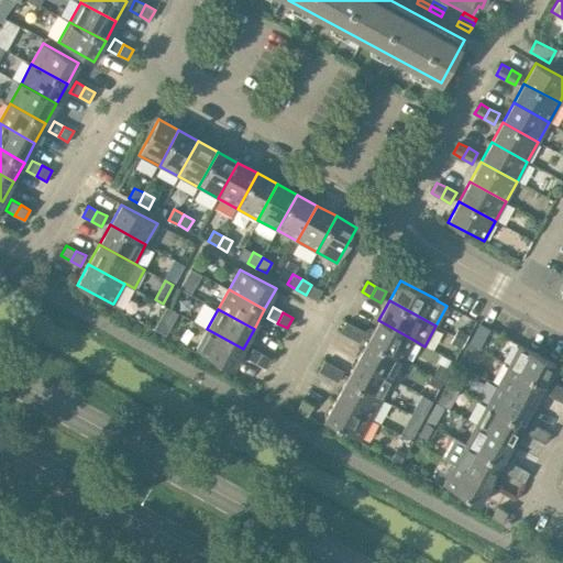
[(367,340),(404,360),(414,340),(378,320),(367,340)]
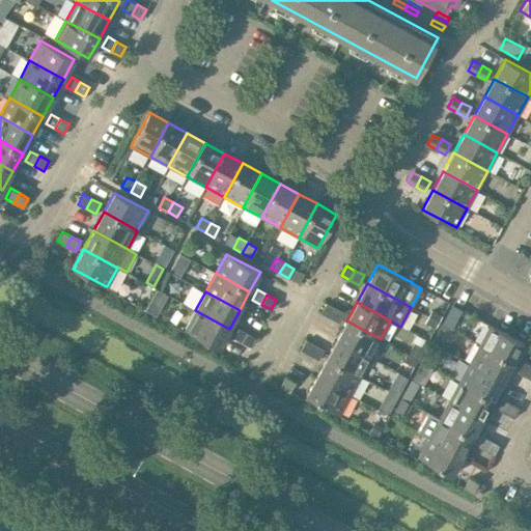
[(320,312),(330,317),(335,308),(326,303),(320,312)]
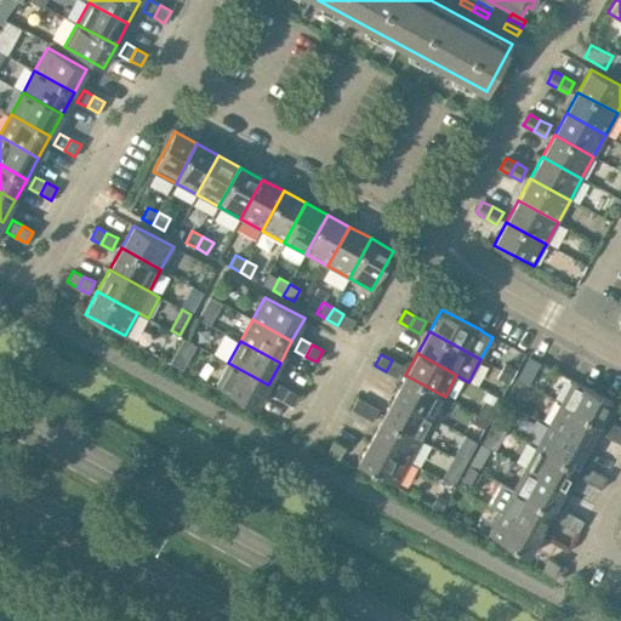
[(386,371),(396,377),(403,365),(392,360),(386,371)]
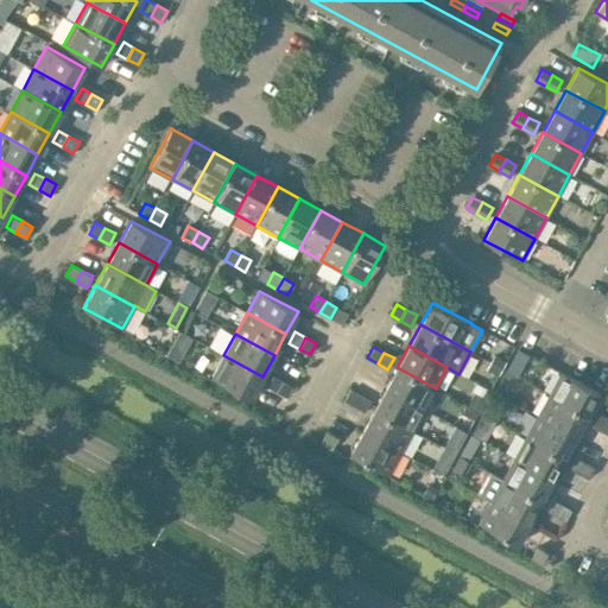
[(485,369),(496,375),(504,360),(492,354),(485,369)]
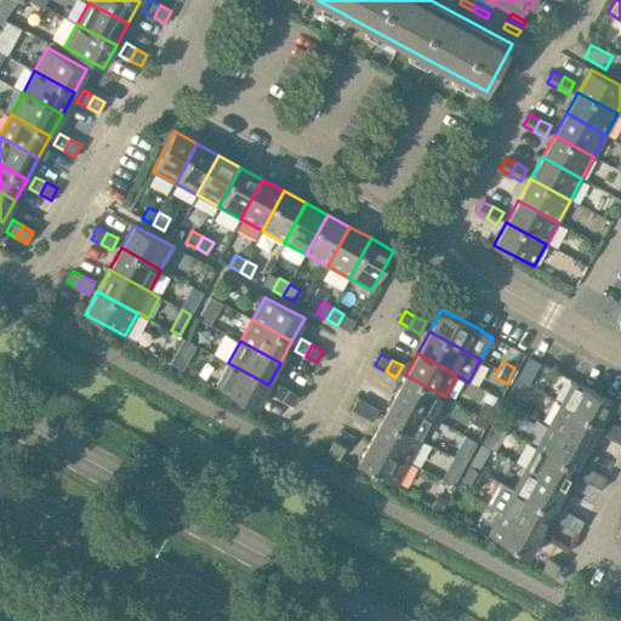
[(216,386),(256,408),(268,385),(228,363),(216,386)]
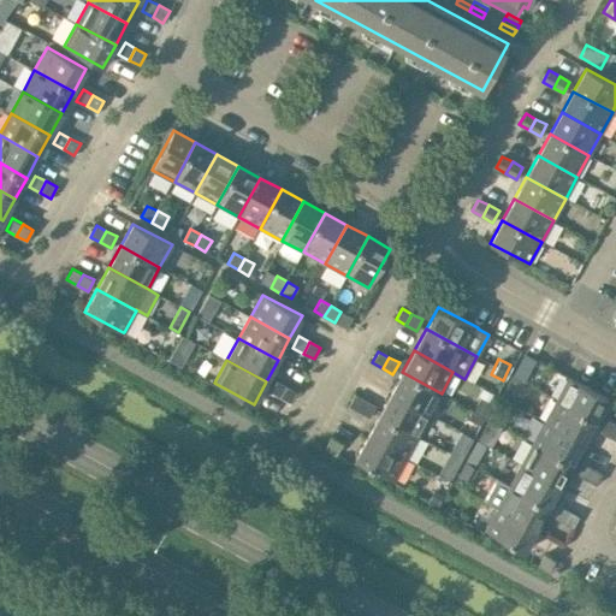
[(391,394),(430,415),(442,394),(402,372),(391,394)]
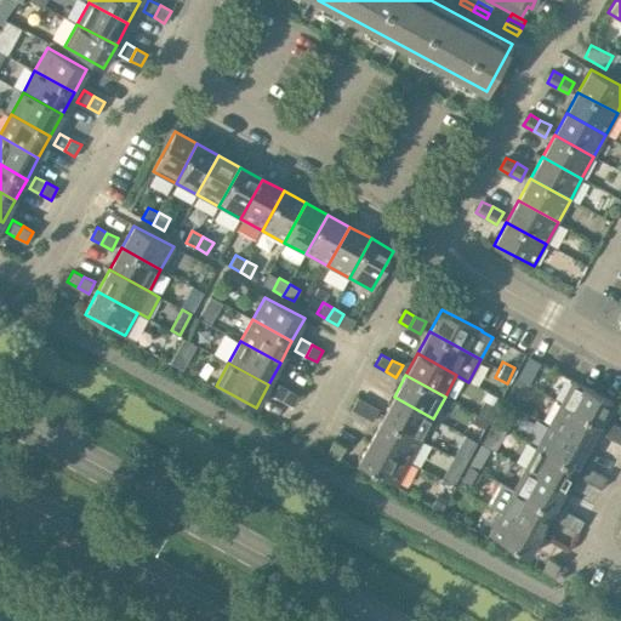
[(560,403),(599,425),(613,402),(573,380),(560,403)]
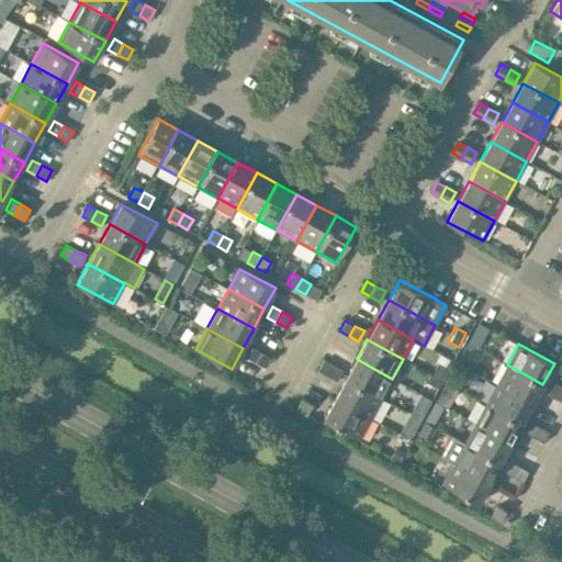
[(246,357),(255,361),(261,351),(251,346),(246,357)]
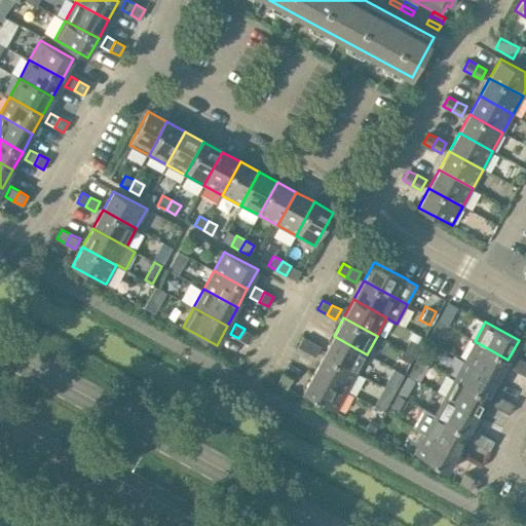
[(238,338),(248,343),(253,334),(245,329),(238,338)]
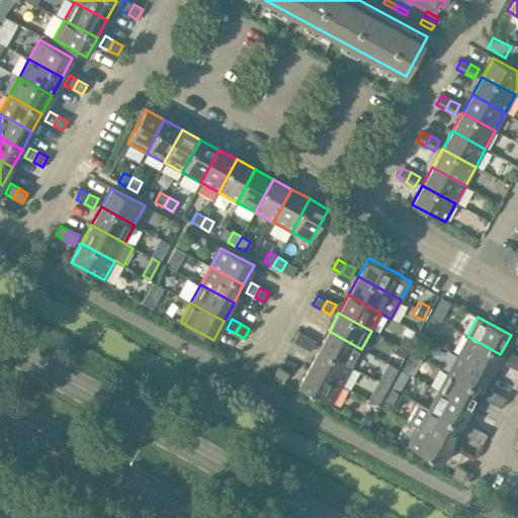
[(319,349),(351,367),(361,349),(329,331),(319,349)]
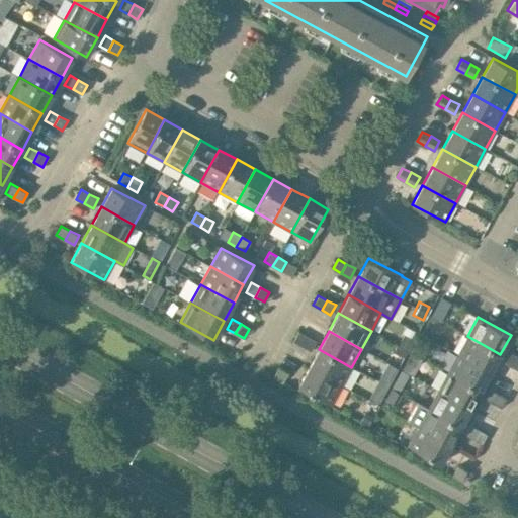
[(292,341),(301,346),(307,336),(298,332),(292,341)]
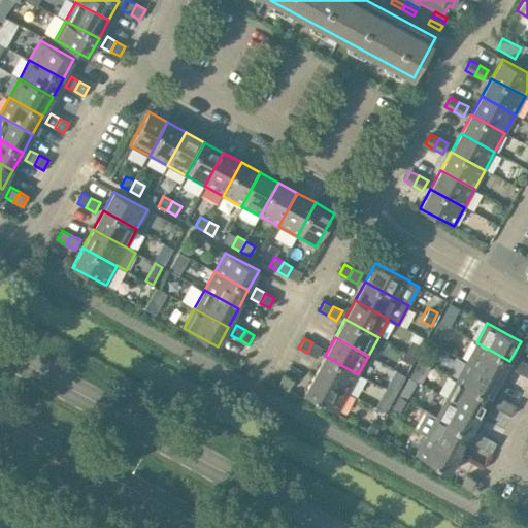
[(307,353),(316,357),(321,348),(312,342),(307,353)]
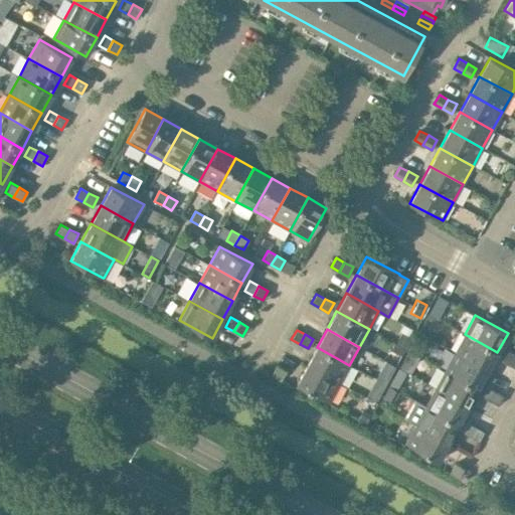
[(455,352),(488,370),(497,352),(465,334),(455,352)]
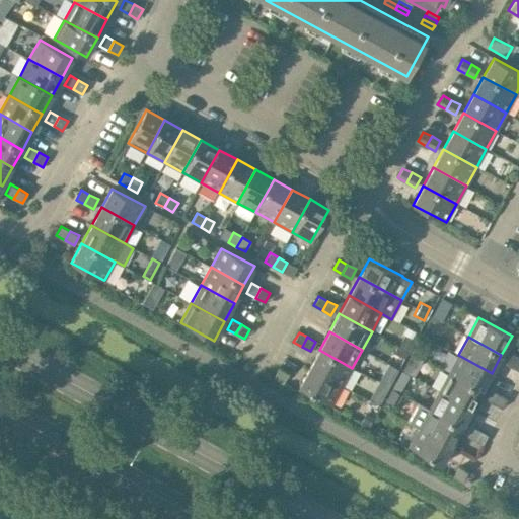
[(309,368),(343,386),(352,368),(319,350),(309,368)]
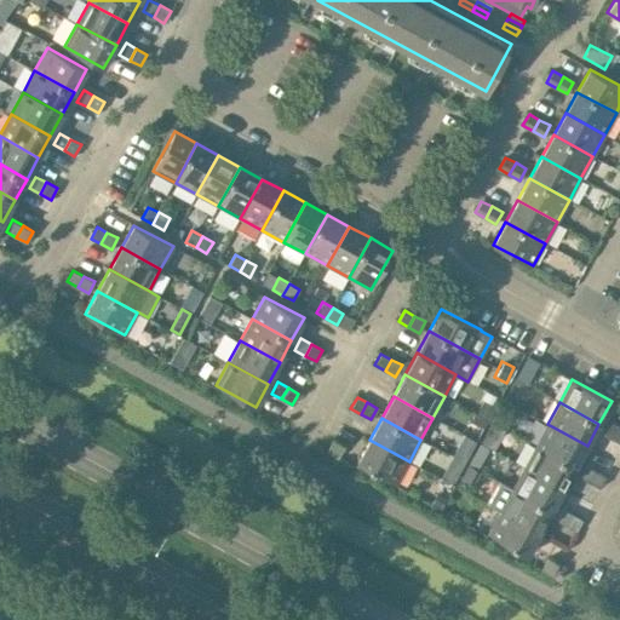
[(602,434),(613,438),(619,428),(608,422),(602,434)]
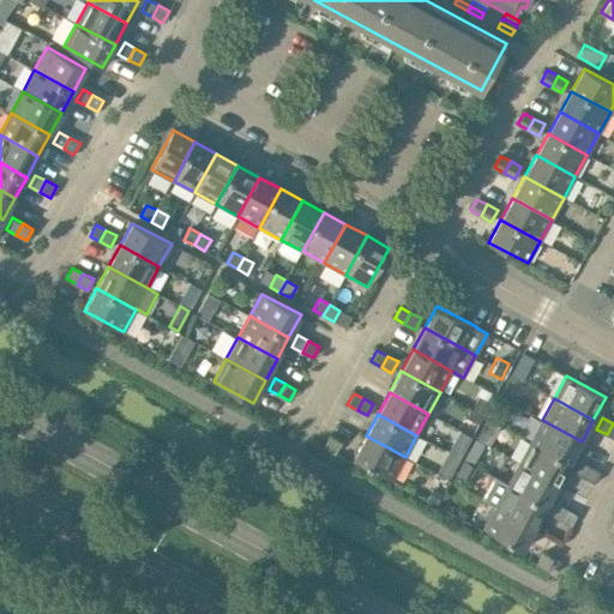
[(530,441),(570,463),(582,441),(542,420),(530,441)]
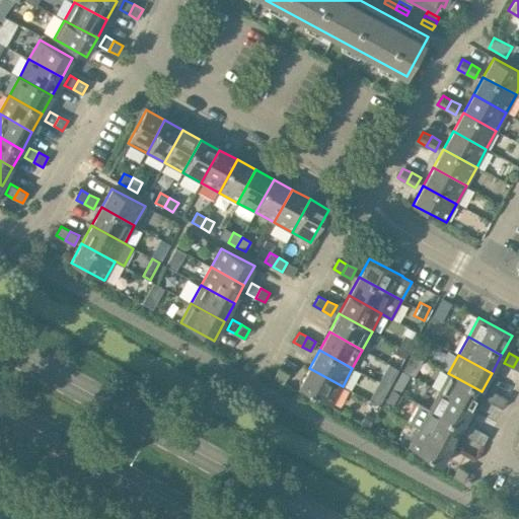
[(299,387),(331,404),(343,386),(309,368),(299,387)]
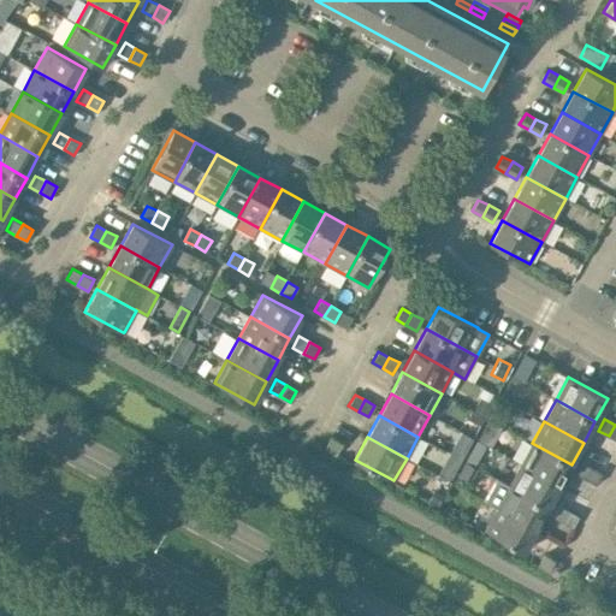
[(325,449),(336,455),(342,443),(331,438),(325,449)]
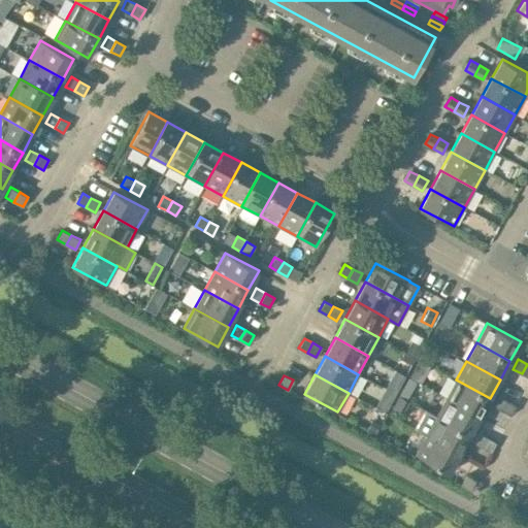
[(447,398),(480,417),(490,398),(456,380),(447,398)]
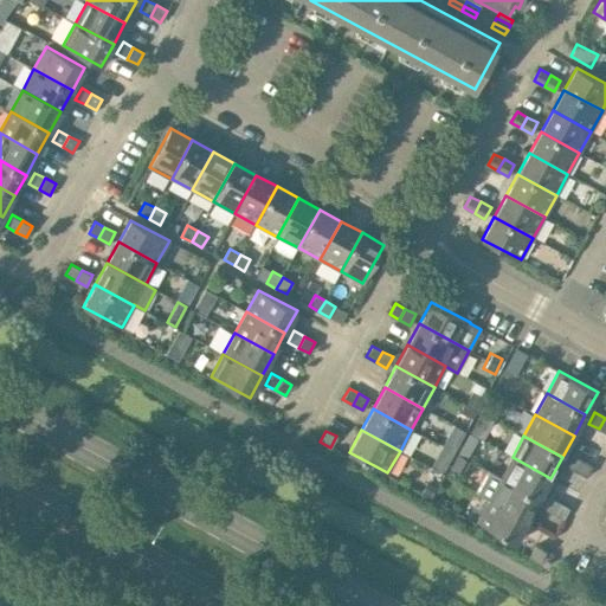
[(438,455),(447,461),(457,445),(447,439),(438,455)]
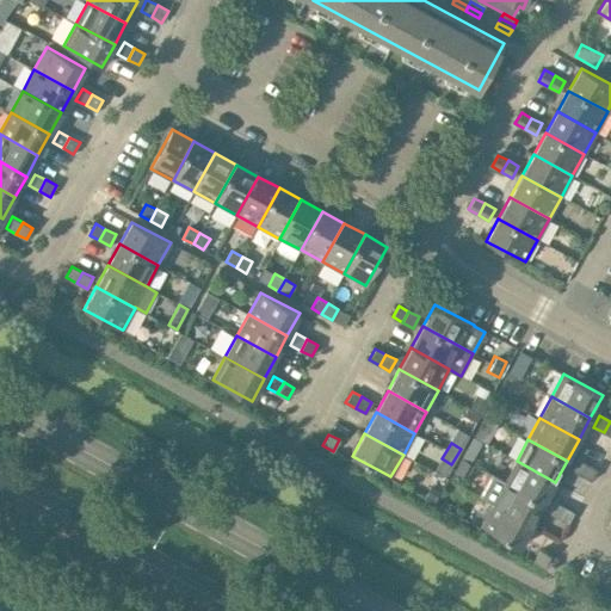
[(571,469),(580,475),(587,464),(576,458),(571,469)]
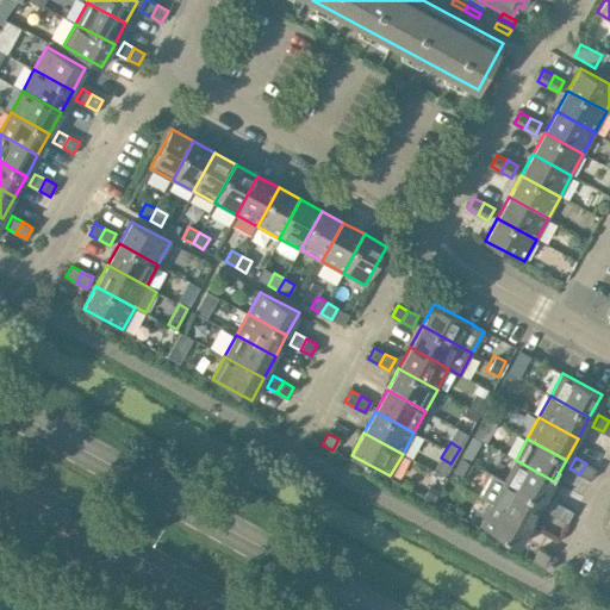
[(504,481),(542,503),(554,481),(516,460),(504,481)]
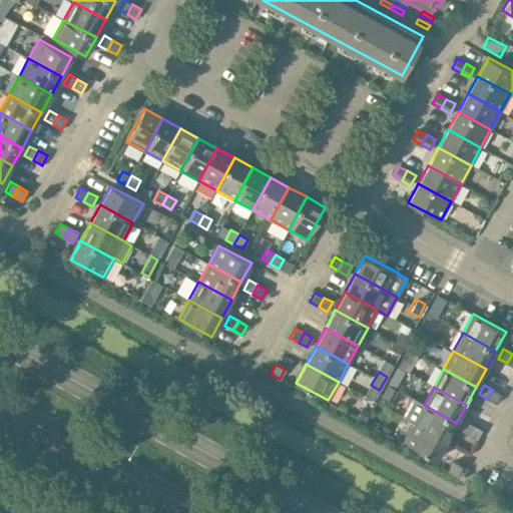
[(487,399),(496,404),(501,394),(493,390),(487,399)]
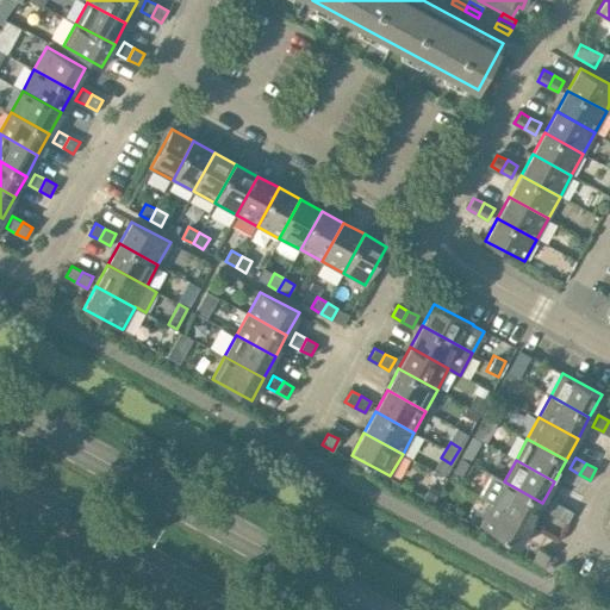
[(492,503),(531,523),(542,503),(504,481),(491,474),(479,496),(492,503)]
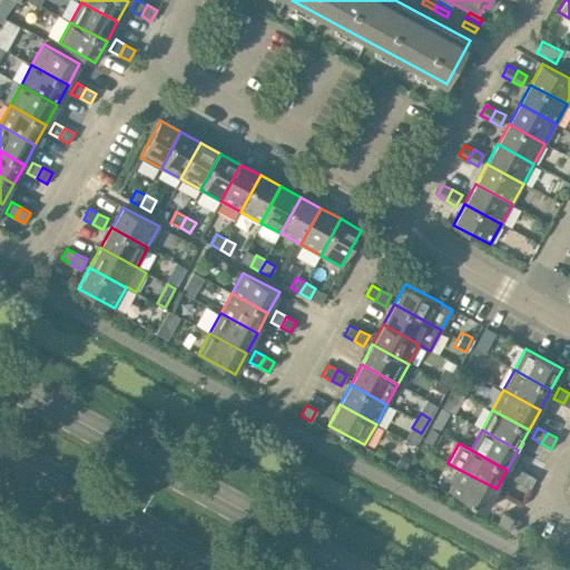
[(510,478),(520,483),(526,473),(516,468),(510,478)]
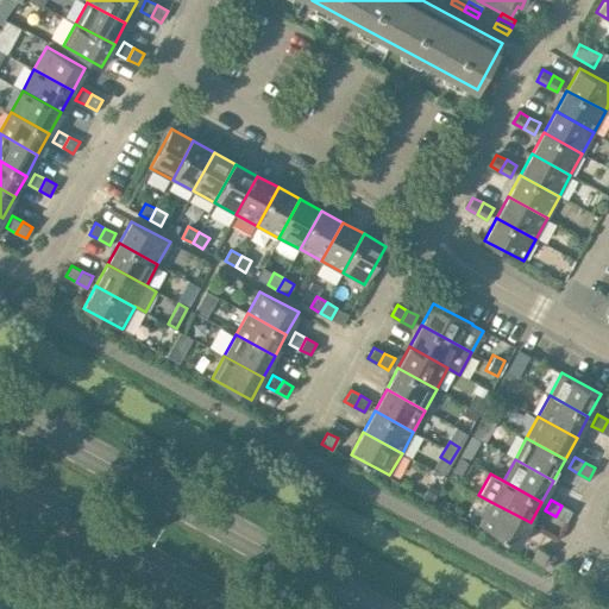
[(479,523),(518,545),(531,522),(491,502),(479,523)]
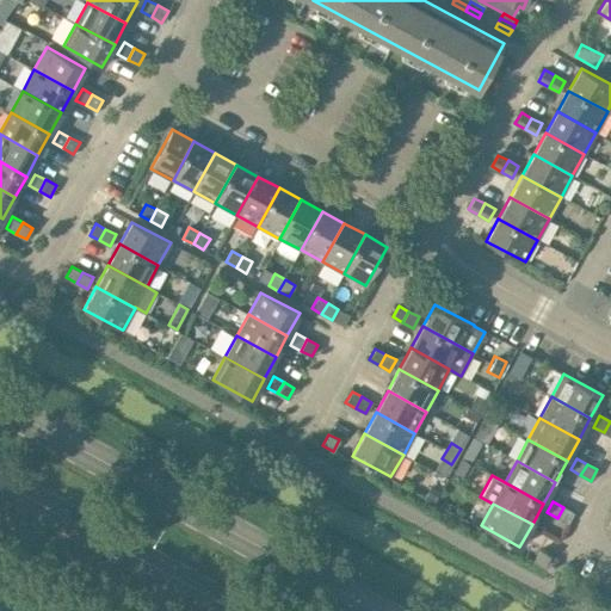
[(557,518),(568,524),(574,512),(563,507),(557,518)]
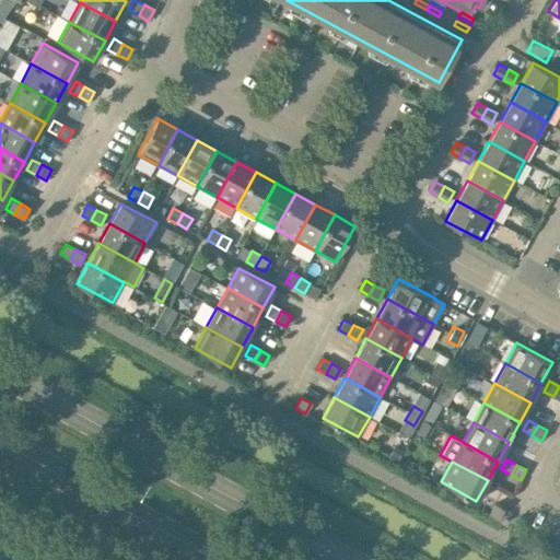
[(489,514),(499,518),(504,509),(494,503),(489,514)]
